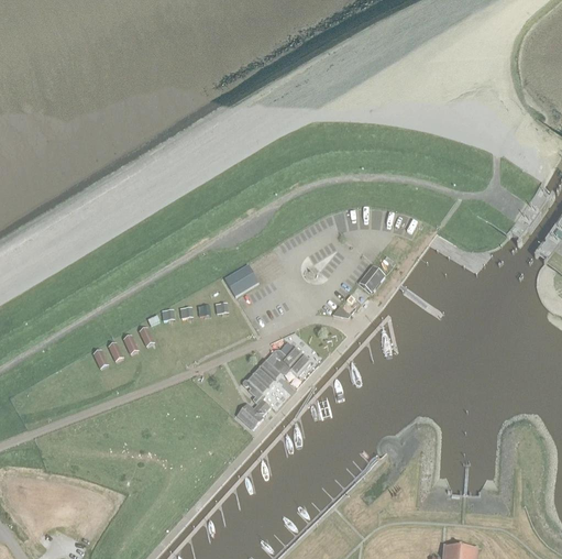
[(384,258),(393,264),(395,261),(386,254),(384,258)]
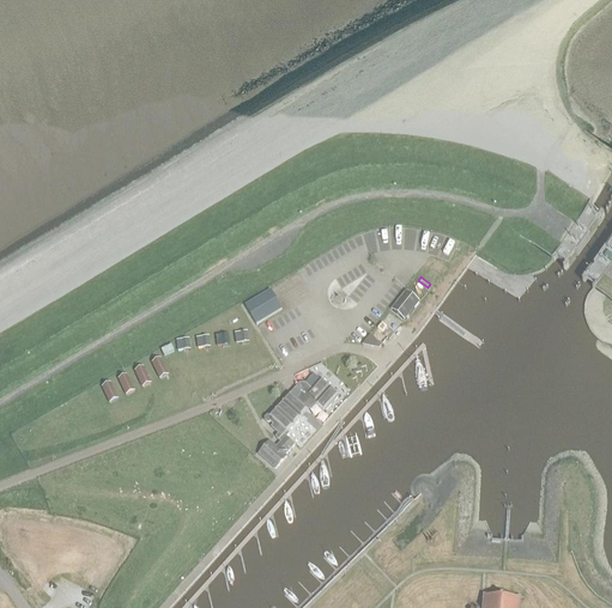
[(244,302),(255,321),(282,305),(270,286),(244,302)]
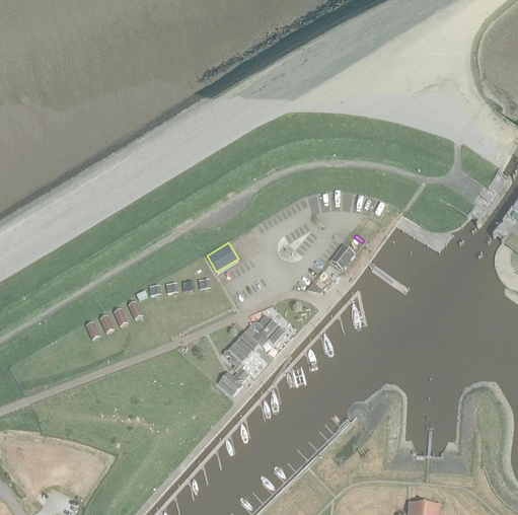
[(344,243),(330,260),(342,269),(355,252),(344,243)]
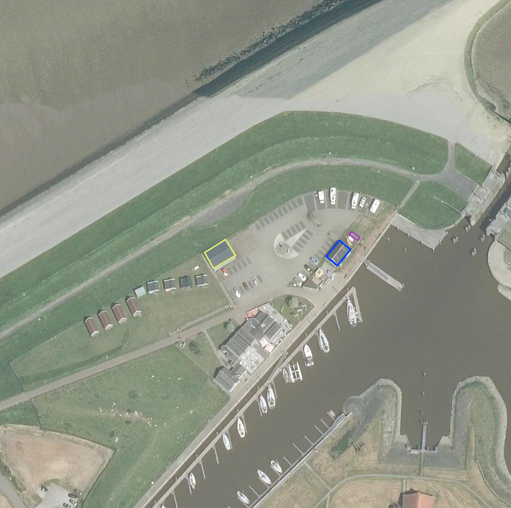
[(195,275),(197,284),(201,283),(201,282),(206,281),(205,274),(195,275)]
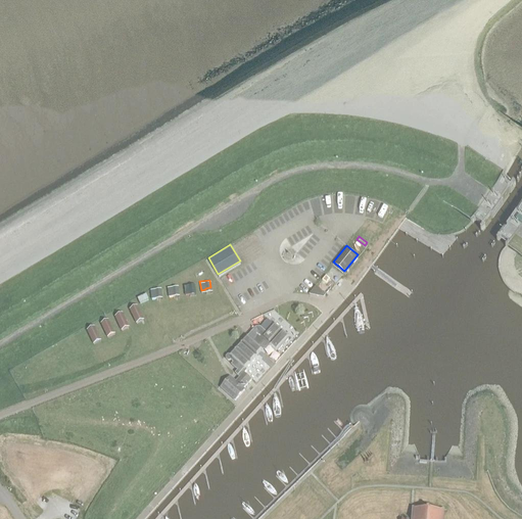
[(195,289),(194,282),(184,283),(185,292),(189,291),(189,290),(195,289)]
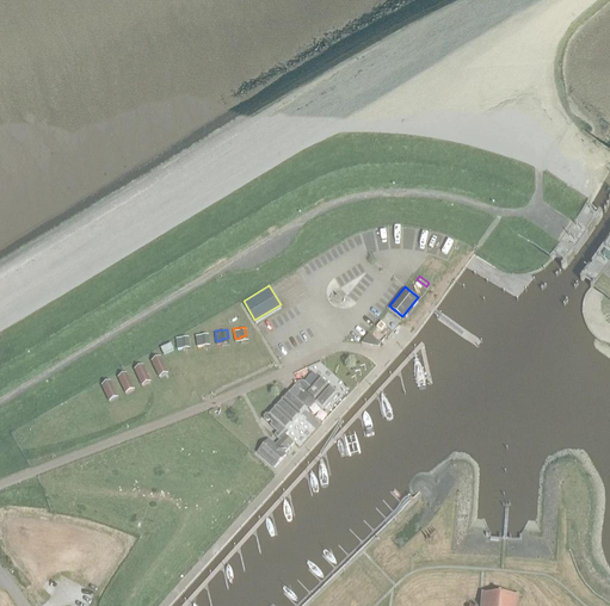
[(368,331),(361,340),(376,344),(379,341),(368,331)]
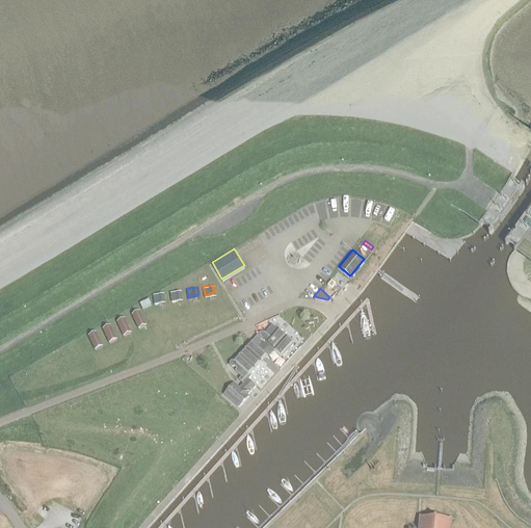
[(181,296),(180,289),(169,290),(171,299),(176,298),(176,297),(181,296)]
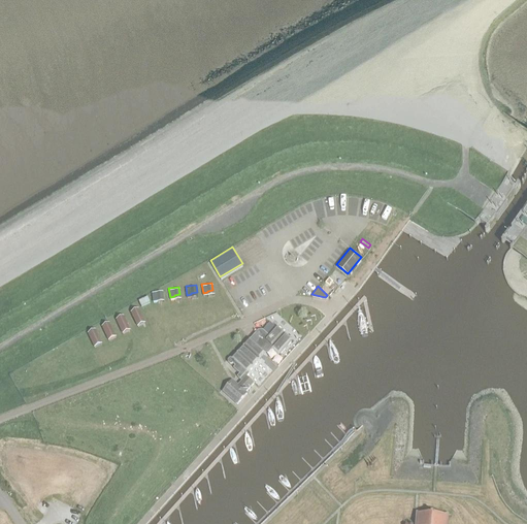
[(152,290),(153,299),(157,298),(157,297),(163,296),(162,289),(152,290)]
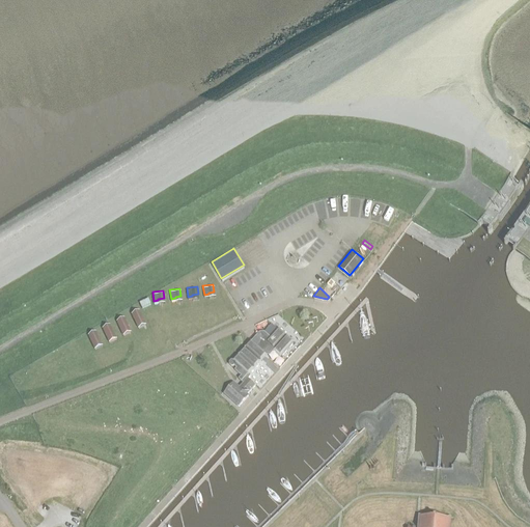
[(150,301),(147,296),(139,300),(141,305),(150,301)]
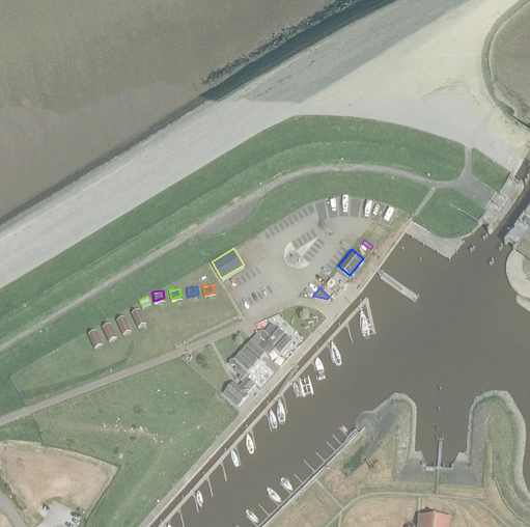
[(131,311),(138,325),(145,322),(138,308),(131,311)]
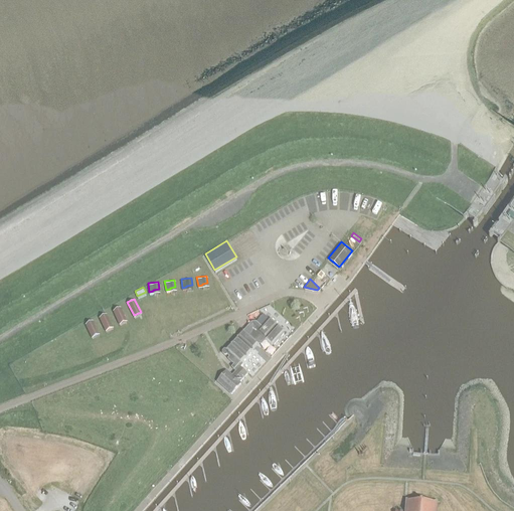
[(113,309),(119,322),(126,319),(120,306),(113,309)]
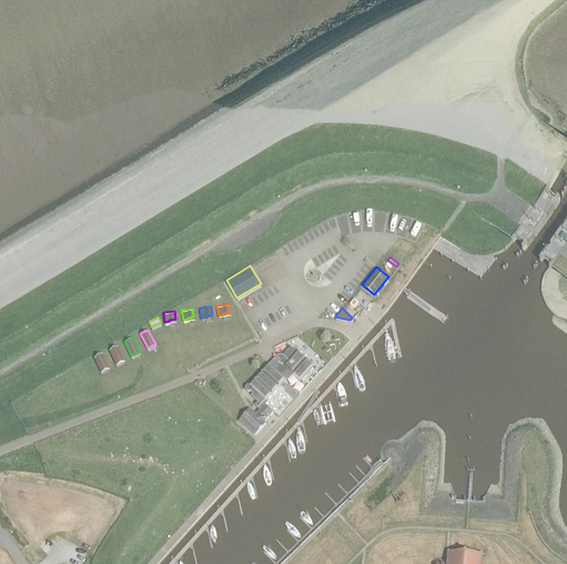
[(109,348),(117,363),(123,359),(117,344),(109,348)]
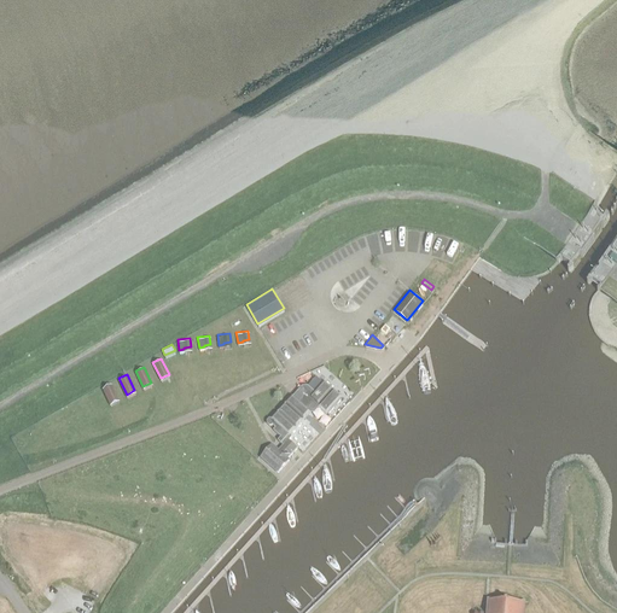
[(301,384),(292,393),(307,407),(309,406),(314,404),(316,402),(326,410),(341,396),(322,379),(321,380),(314,374),(307,384),(301,384)]
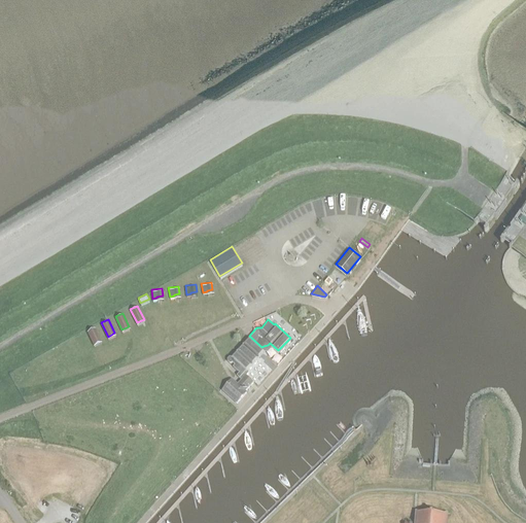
[(86,329),(94,344),(101,340),(94,326),(86,329)]
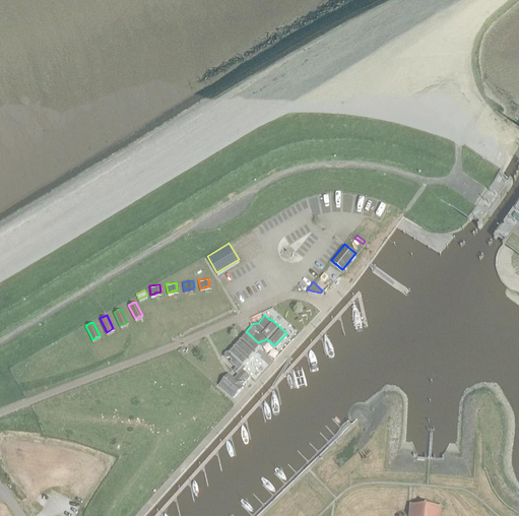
[(236,366),(233,369),(236,371),(238,373),(242,368),(244,366),(245,361),(248,357),(251,357),(252,355),(252,351),(259,344),(258,342),(246,331),(228,350),(225,350),(224,351),(224,355),(225,356),(228,356),(229,356),(231,358),(230,360),(236,366)]
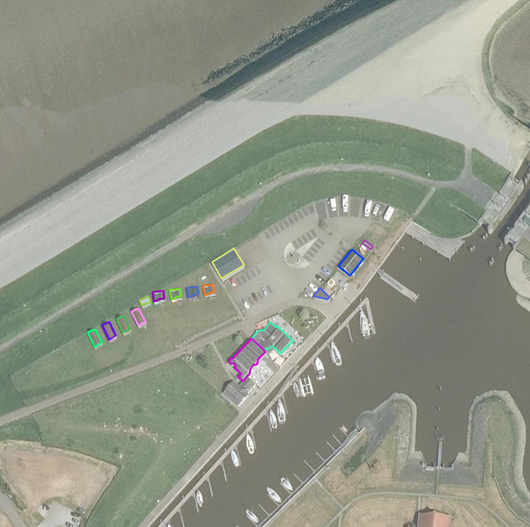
[(233,380),(223,390),(238,404),(248,393),(246,391),(254,383),(247,376),(243,381),(239,385),(233,380)]
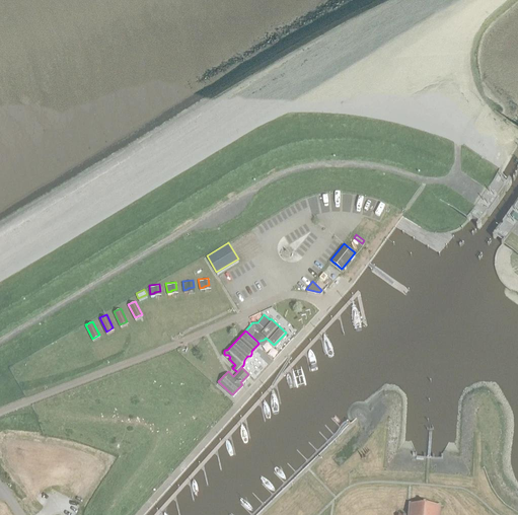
[(438,514),(439,504),(410,502),(410,509),(398,509),(397,514),(438,514)]
